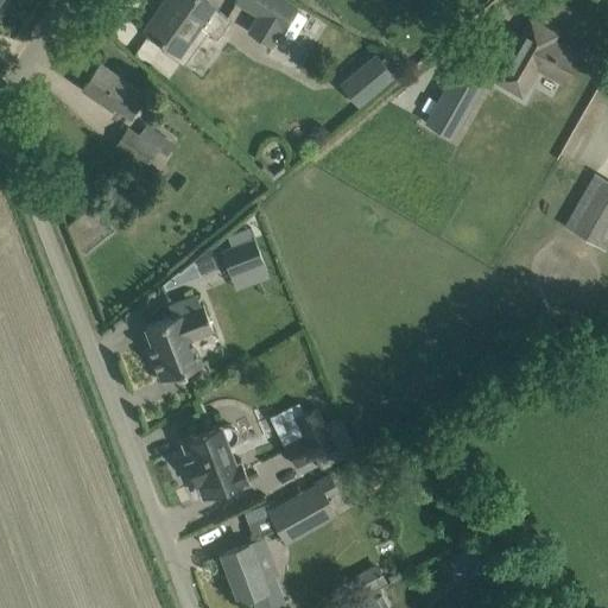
[(214,5),(206,0),(169,0),(159,14),(158,13),(146,30),(168,45),(164,51),(183,64),(206,33),(215,40),(229,21),(211,8),(214,5)]
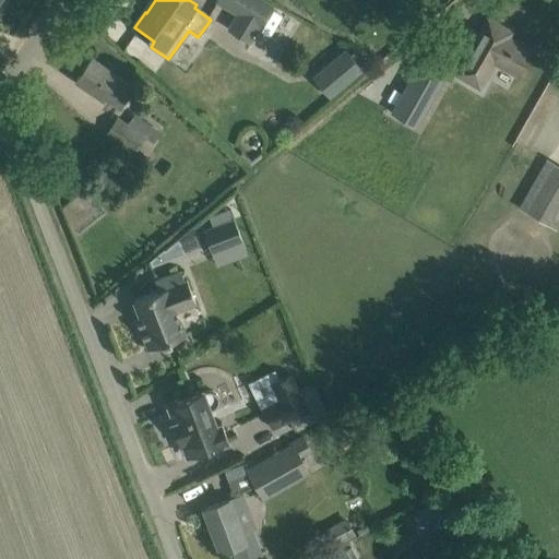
[(216,0),(259,26),(272,4),(264,0),(216,0)]
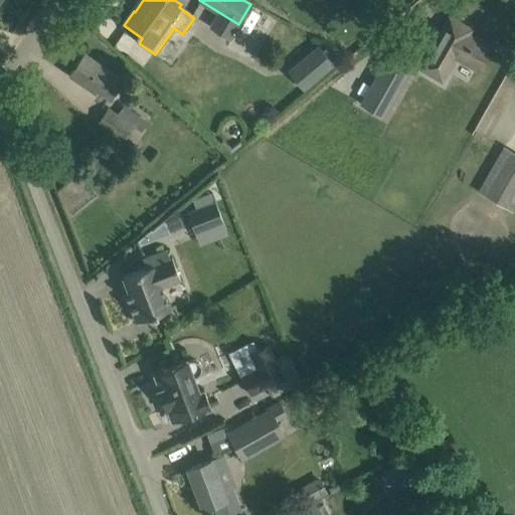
[(419,67),(442,80),(456,56),(476,68),(489,46),(462,30),(465,25),(450,16),(419,67)]
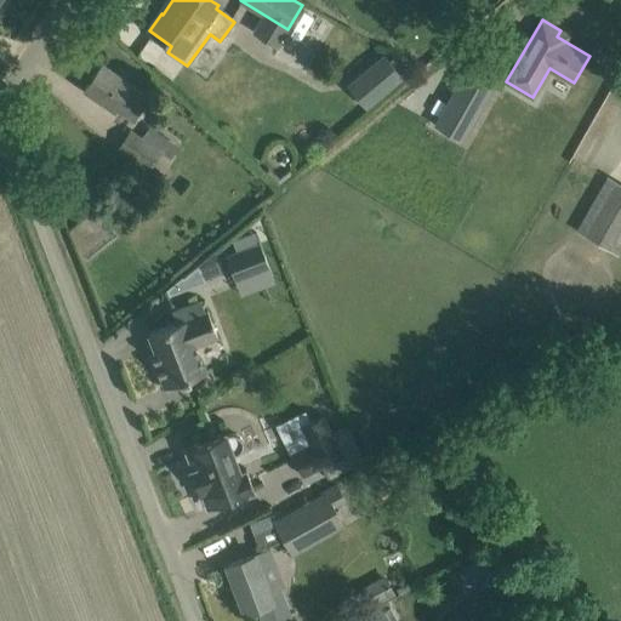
[(364,107),(402,75),(382,51),(343,83),(364,107)]
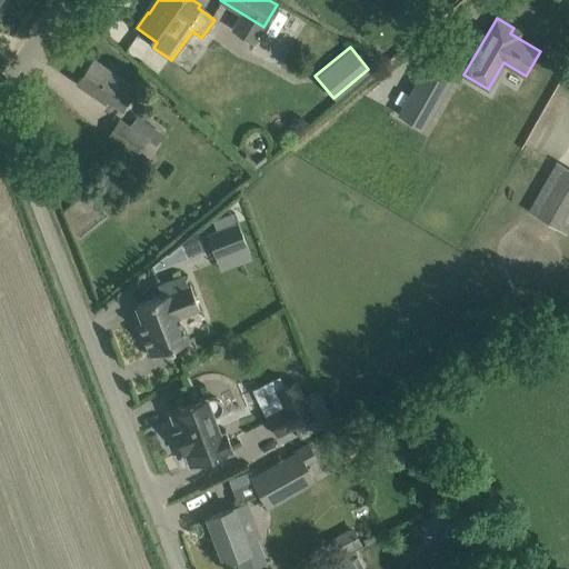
[(77,81),(122,111),(138,88),(93,58),(77,81)]
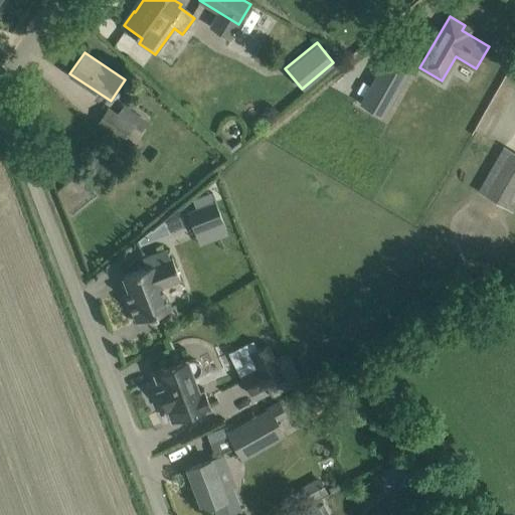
[(359,103),(383,117),(403,81),(379,67),(359,103)]
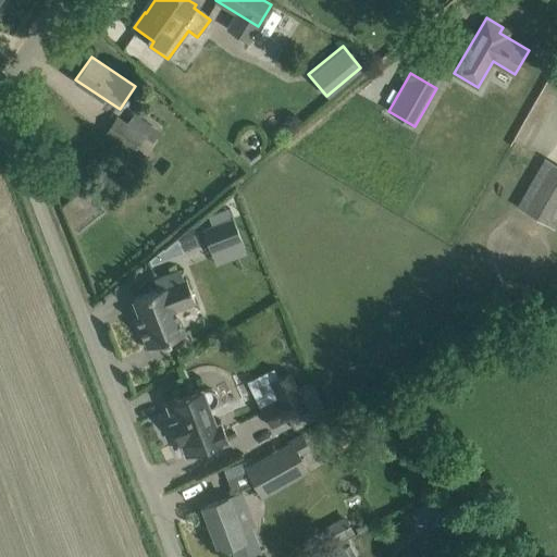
[(103,135),(139,161),(153,143),(118,116),(103,135)]
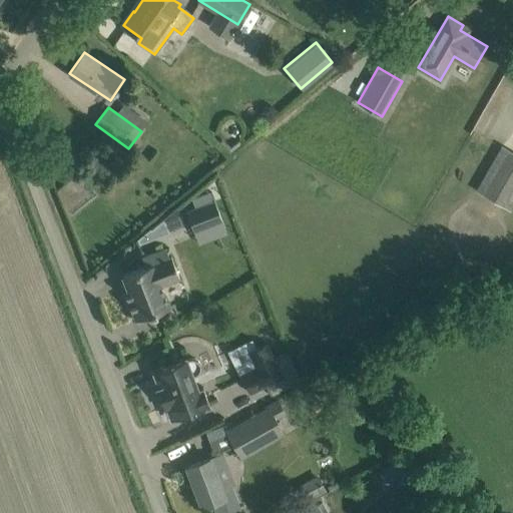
[(477,190),(510,210),(512,205),(512,152),(503,146),(477,190)]
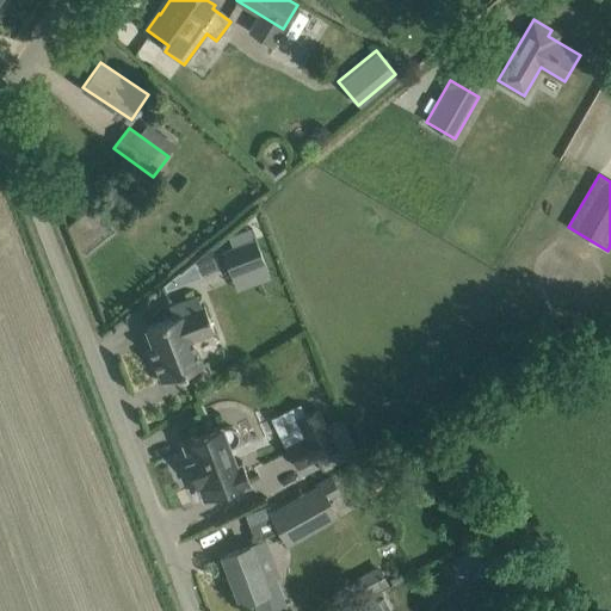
[(234,250),(223,254),(232,275),(250,269),(254,279),(267,275),(255,241),(253,242),(248,229),(246,230),(229,236),(230,241),(234,250)]
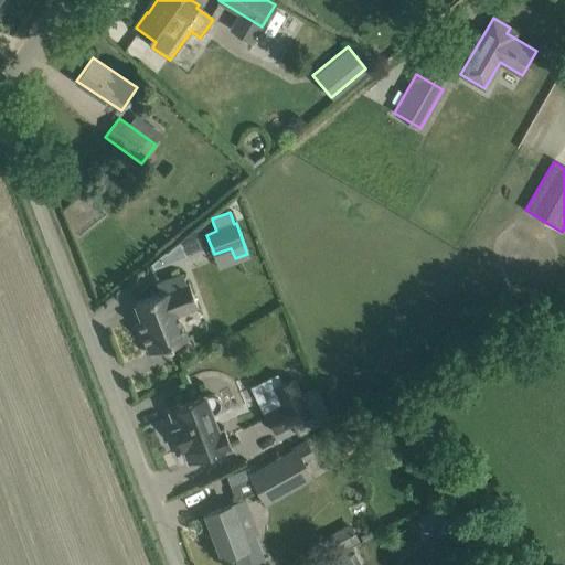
[(138,320),(150,351),(187,337),(178,312),(198,305),(189,281),(187,283),(183,273),(158,281),(156,281),(160,292),(135,302),(141,319),(138,320)]
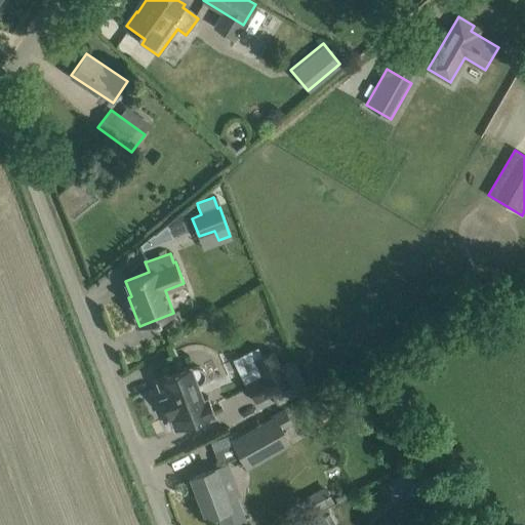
[(281,365),(274,350),(254,360),(261,375),(246,384),(255,402),(268,396),(273,406),(307,390),(292,360),(281,365)]
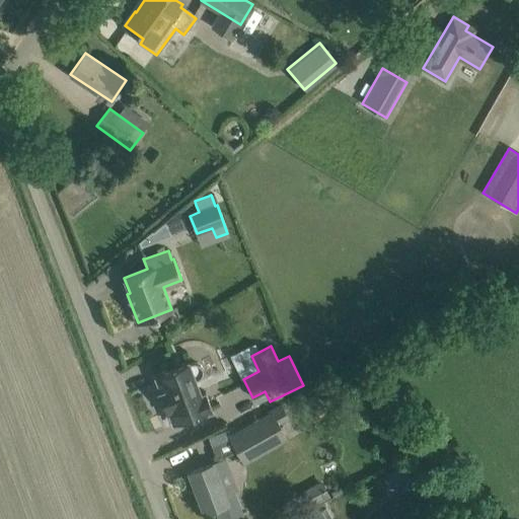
[(194,361),(189,363),(188,361),(154,374),(161,391),(159,392),(171,424),(214,408),(206,388),(200,391),(196,380),(200,378),(203,374),(204,370),(202,365),(198,362),(194,361)]
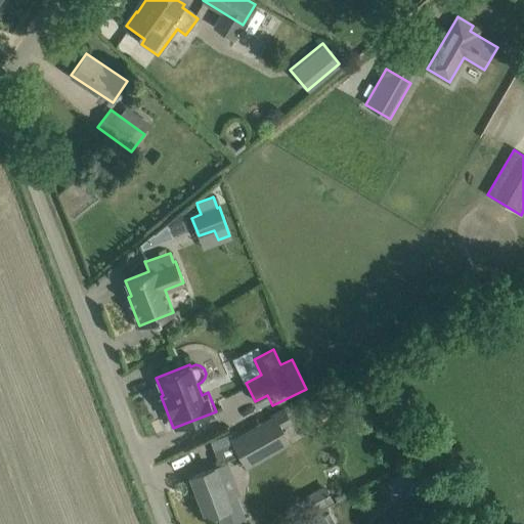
[(282,427),(275,416),(232,443),(244,461),(287,433),(282,427)]
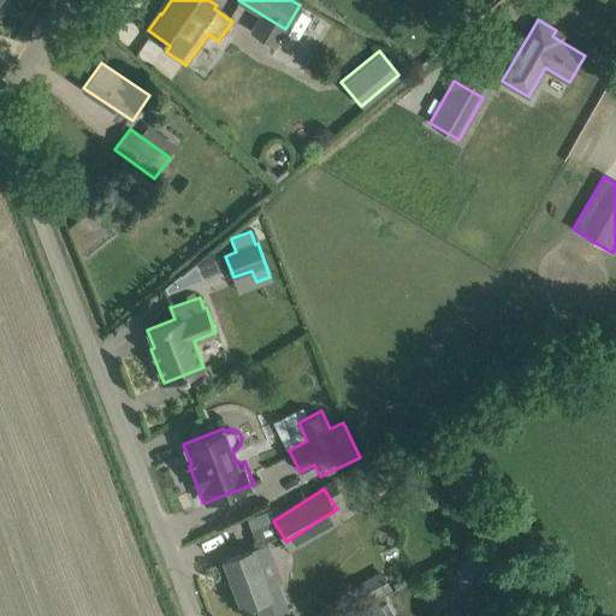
[(261,615),(268,615),(289,609),(272,563),(277,562),(270,544),(253,550),(253,549),(225,560),(243,606),(256,602),(261,615)]
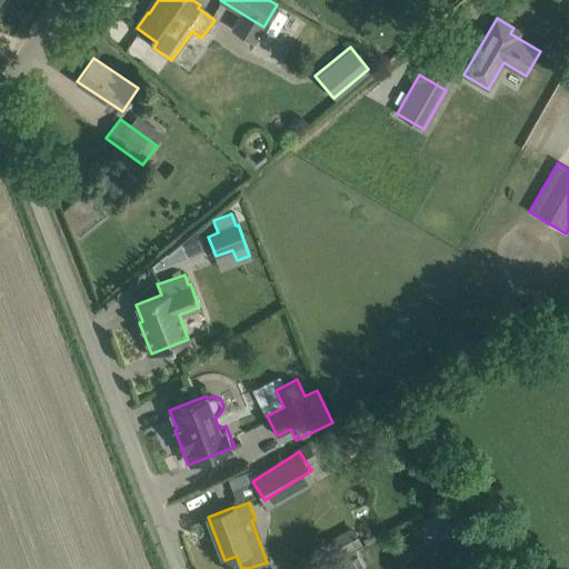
[(451,506),(421,521),(432,542),(462,527),(451,506)]
